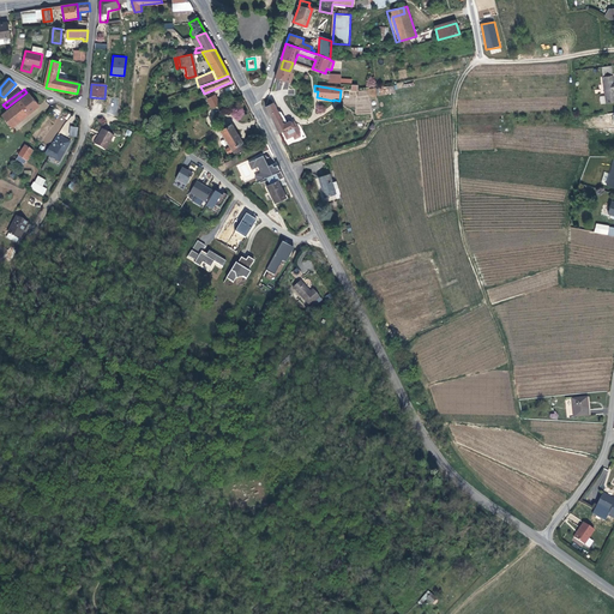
[(40,104),(30,92),(4,113),(12,125),(40,104)]
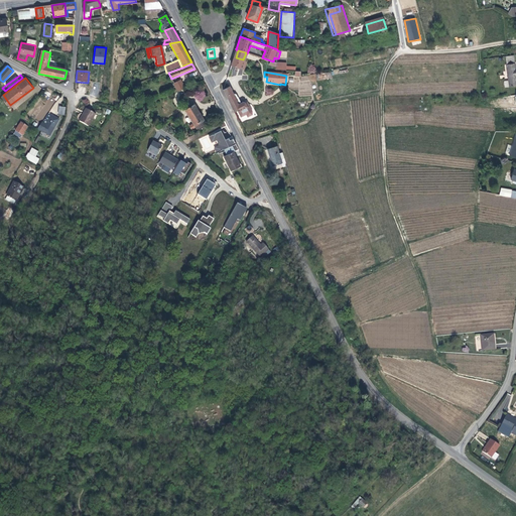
[(177,92),(184,88),(180,81),(173,84),(177,92)]
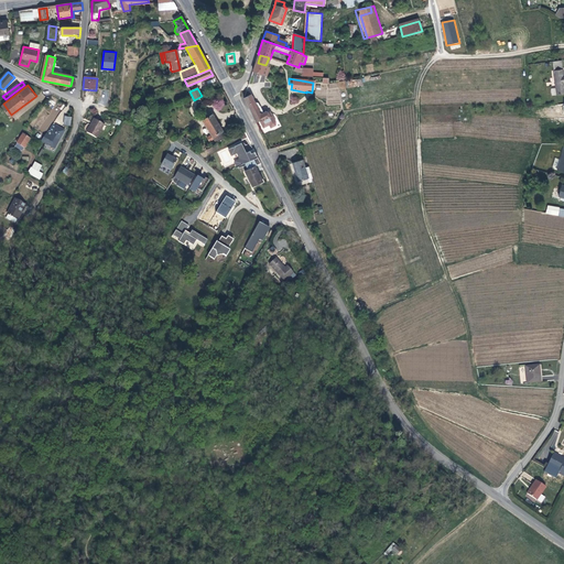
[(259,120),(269,118),(268,115),(266,112),(262,115),(258,105),(256,106),(251,95),(243,99),(255,121),(259,120)]
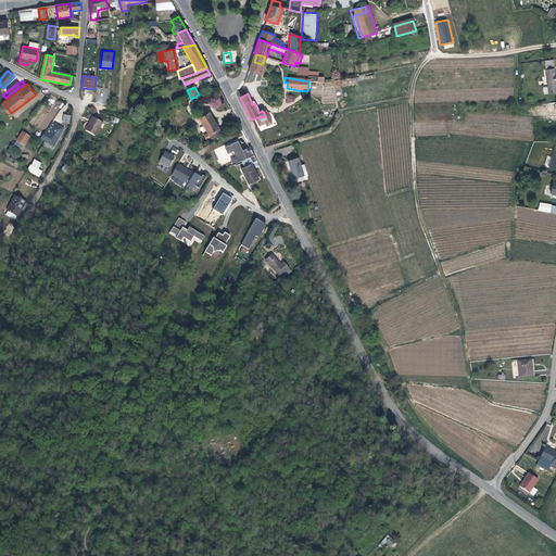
[(213,141),(215,140),(223,135),(209,113),(199,119),(209,134),(204,137),(206,140),(211,138),(213,141)]
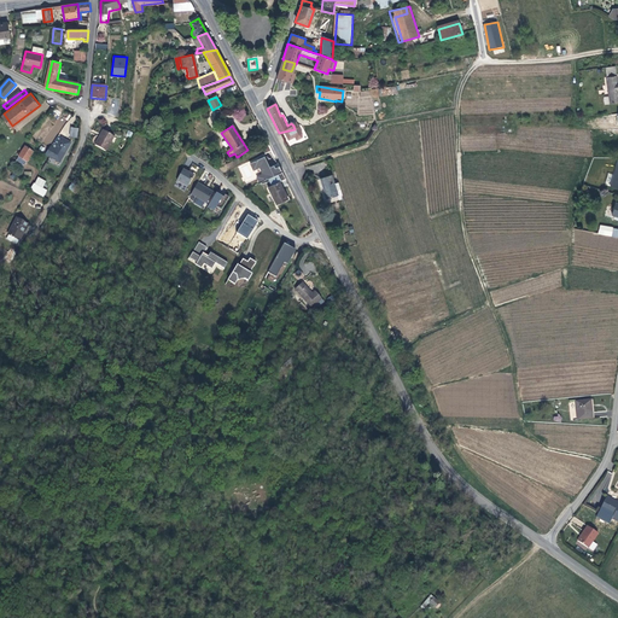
[(298,129),(296,129),(295,129),(284,132),(287,139),(293,136),(296,140),(299,138),(301,134),(298,129)]
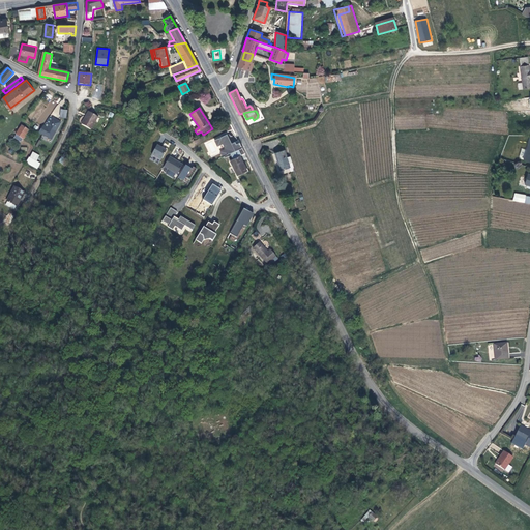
[(60,122),(49,115),(42,124),(54,131),(60,122)]
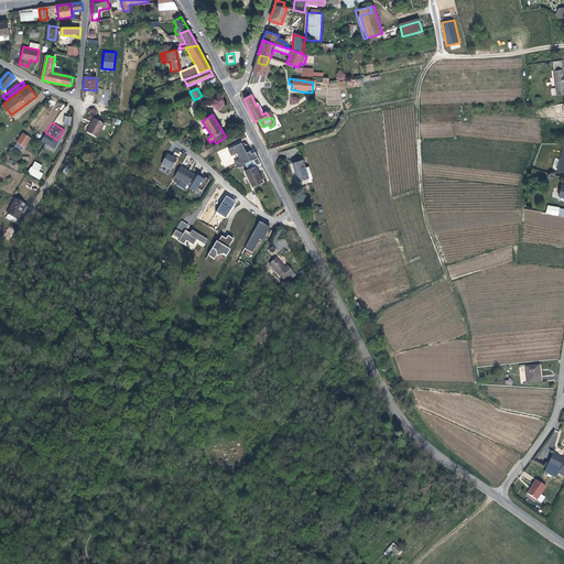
[(108,128),(98,123),(90,137),(101,142),(108,128)]
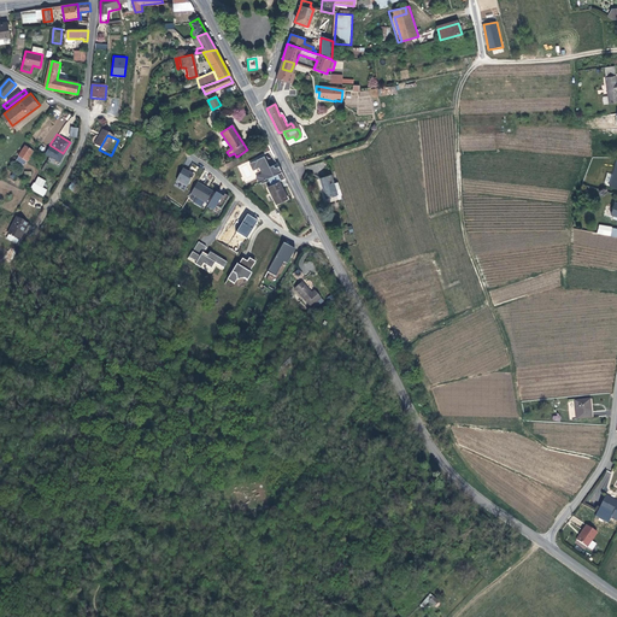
[(22,164),(33,152),(25,146),(15,158),(22,164)]
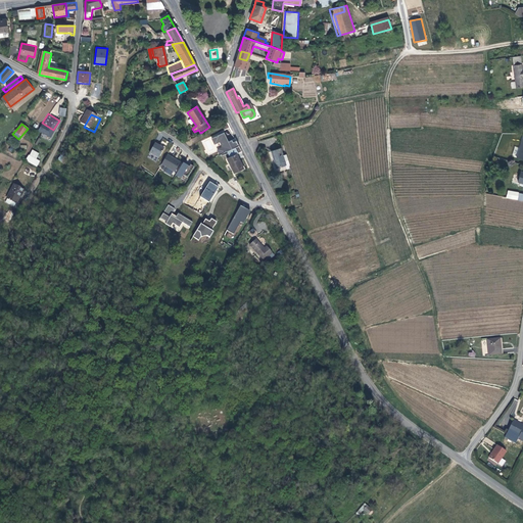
[(193,143),(204,135),(202,132),(200,133),(190,139),(193,143)]
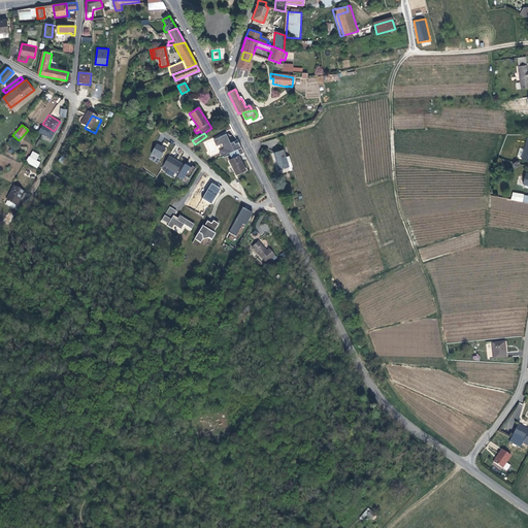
[(219,152),(222,157),(228,154),(240,146),(238,141),(234,143),(234,141),(230,142),(225,133),(212,139),(216,145),(220,143),(223,150),(219,152)]
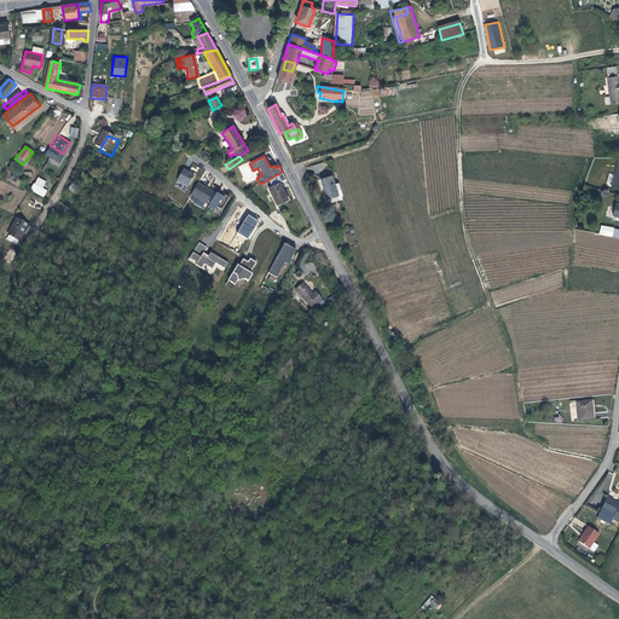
[(194,174),(183,168),(175,180),(186,186),(194,174)]
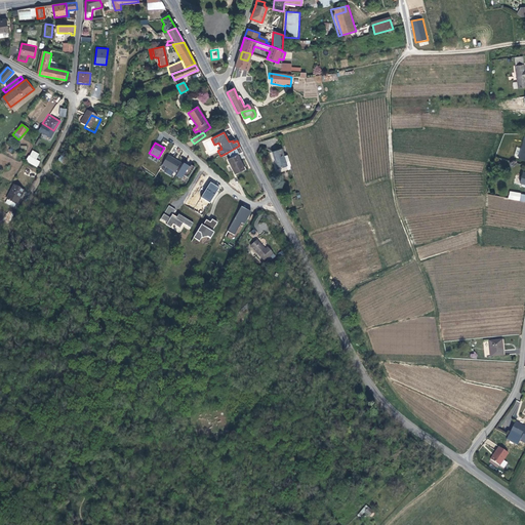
[(239,146),(227,153),(229,158),(228,159),(236,173),(244,168),(237,155),(242,152),(239,146)]
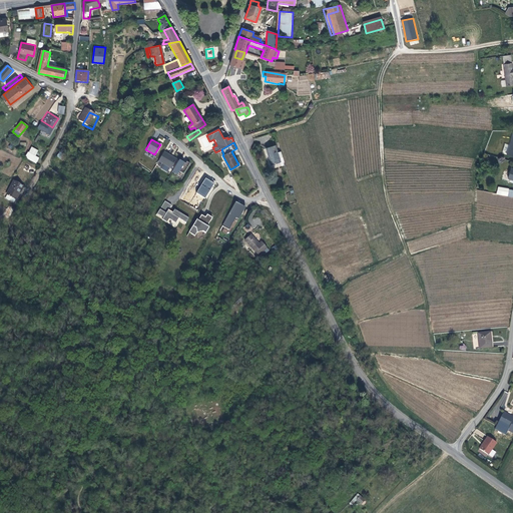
[(264,164),(272,161),(266,146),(257,150),(264,164)]
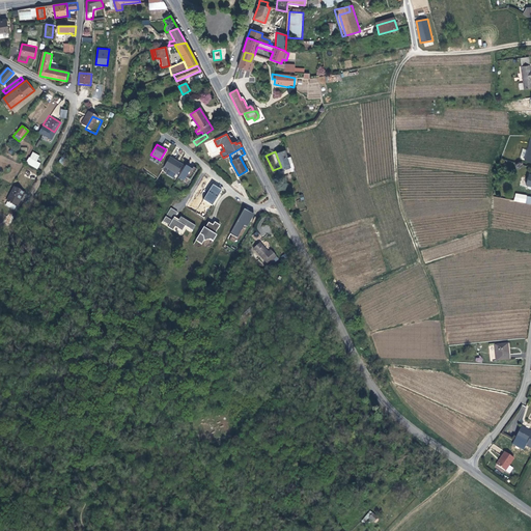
[(72,158),(64,152),(58,161),(64,166),(72,158)]
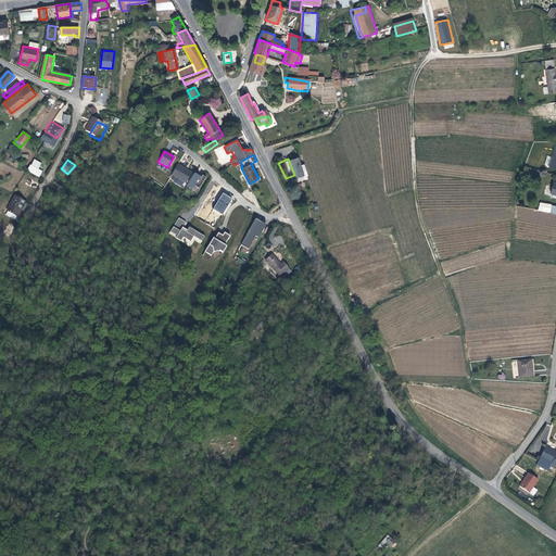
[(39,178),(43,172),(30,164),(26,171),(39,178)]
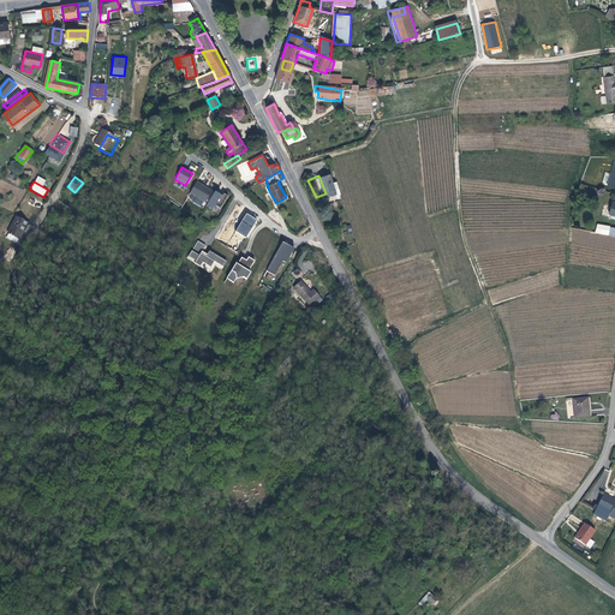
[(203,186),(196,181),(189,192),(207,203),(213,192),(206,187),(203,186)]
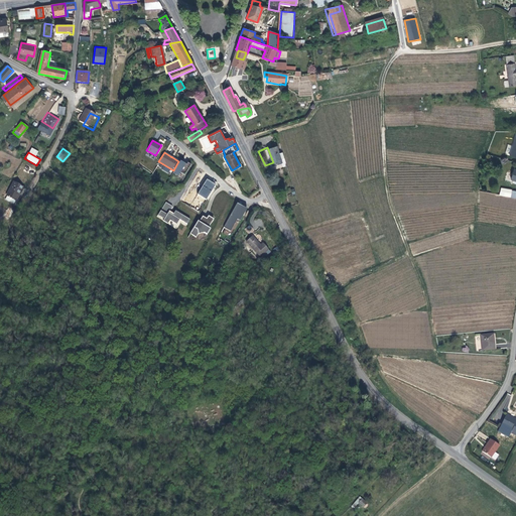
[(83,163),(78,160),(74,167),(78,170),(83,163)]
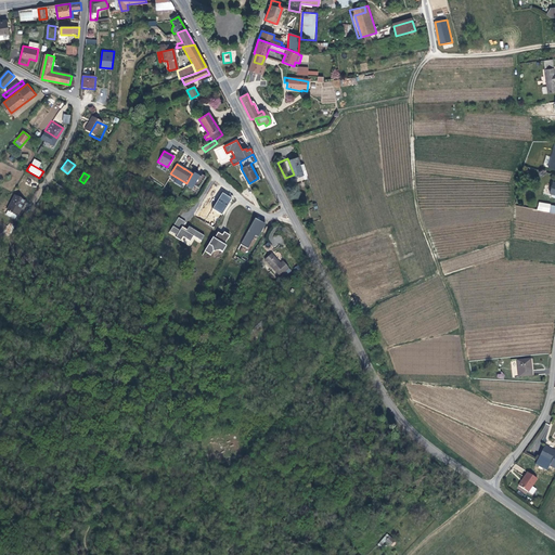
[(196,177),(192,173),(186,183),(185,184),(186,185),(186,186),(189,188),(189,186),(190,188),(192,184),(197,188),(203,179),(197,175),(196,177)]
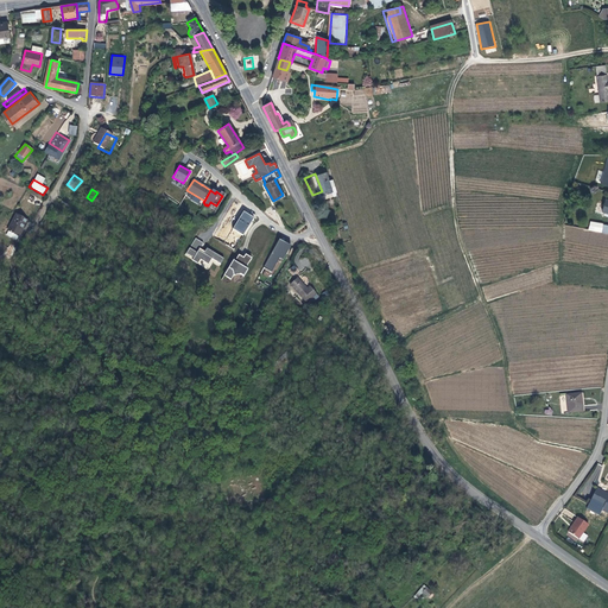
[(233,229),(244,235),(254,217),(244,211),(233,229)]
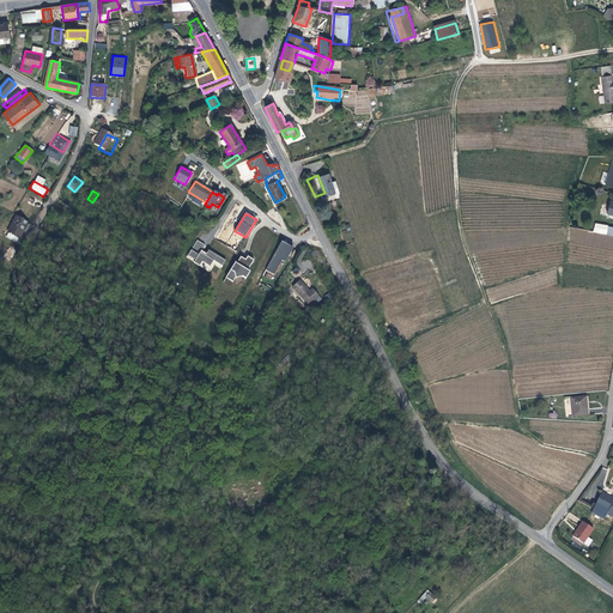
[(24,220),(16,216),(6,232),(16,237),(24,220)]
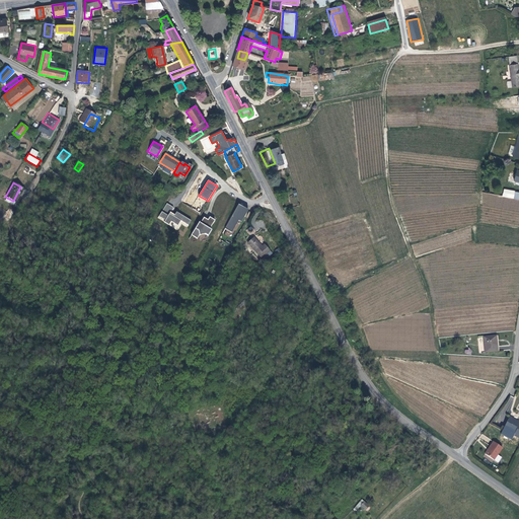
[(516,191),(505,189),(503,195),(514,197),(514,198),(518,199),(518,192),(515,192),(516,191)]
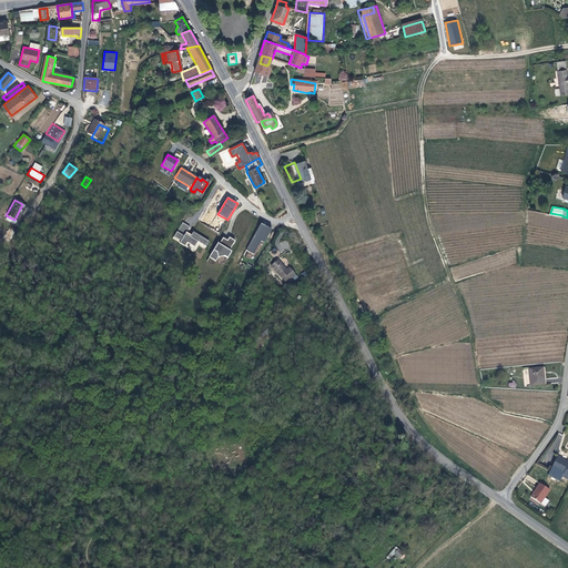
[(182,221),(173,235),(180,240),(179,242),(184,245),(186,241),(193,245),(196,241),(205,245),(208,242),(191,232),(190,234),(190,235),(184,233),(185,231),(189,225),(182,221)]
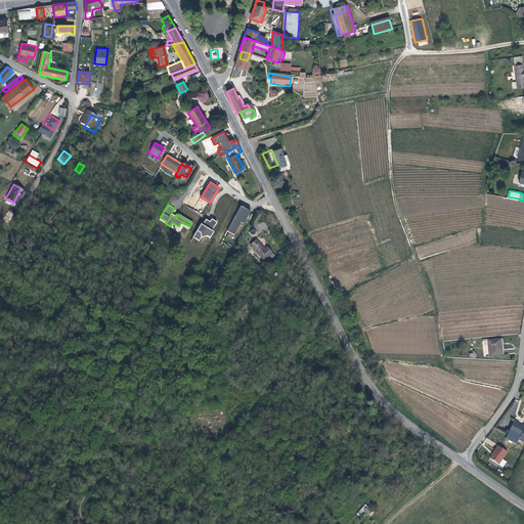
[(242,211),(243,210),(238,208),(225,232),(232,236),(239,224),(243,226),(249,215),(242,211)]
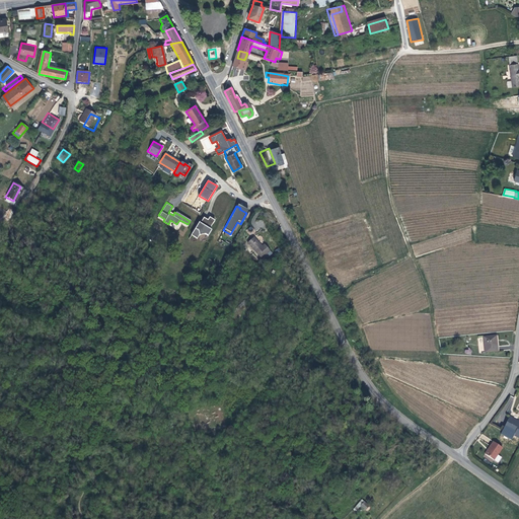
[(175,211),(174,212),(190,221),(191,220),(175,211)]
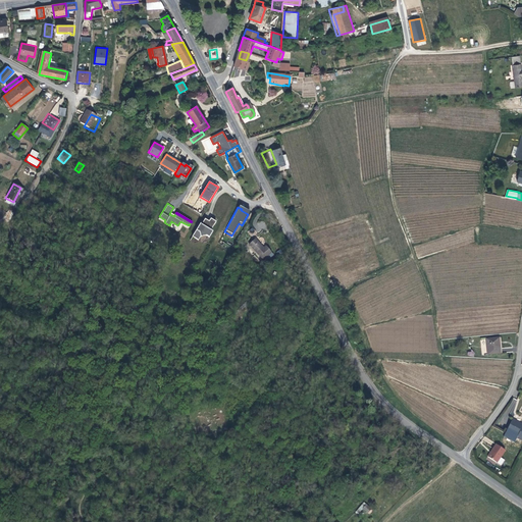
[(214,225),(216,222),(210,218),(209,221),(205,219),(201,224),(200,224),(193,237),(198,241),(200,238),(206,236),(209,238),(213,231),(210,230),(213,225),(214,225)]
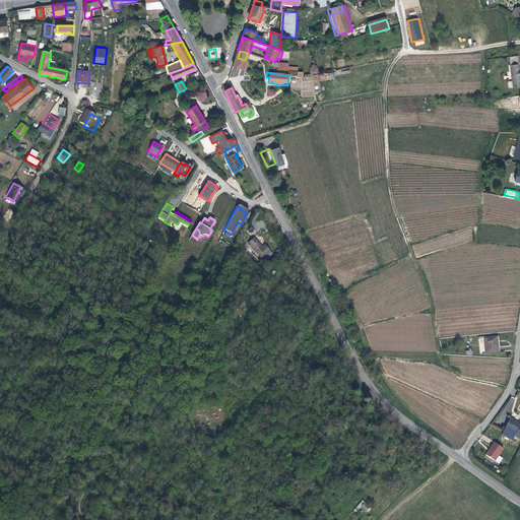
[(273,249),(266,244),(264,246),(264,247),(262,246),(263,245),(255,238),(249,245),(265,258),(266,256),(272,250),(273,249)]
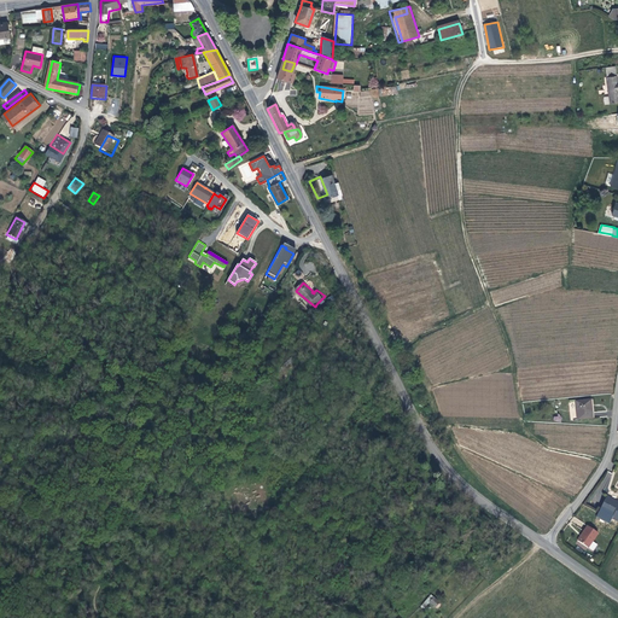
[(327,299),(324,297),(316,304),(320,308),(327,299)]
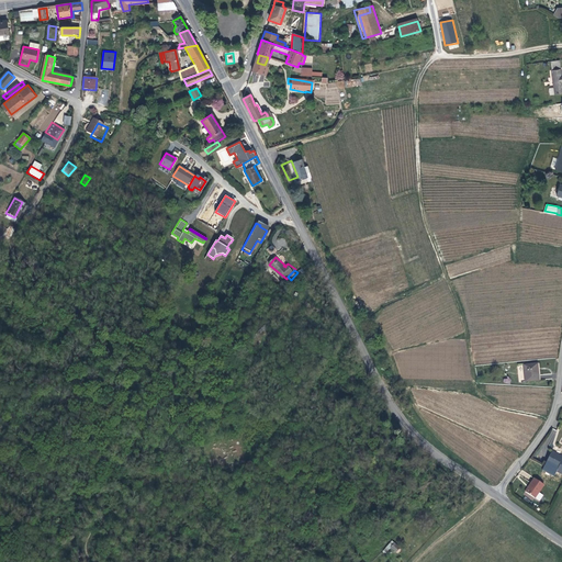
[(538,382),(538,370),(525,370),(525,383),(538,382)]
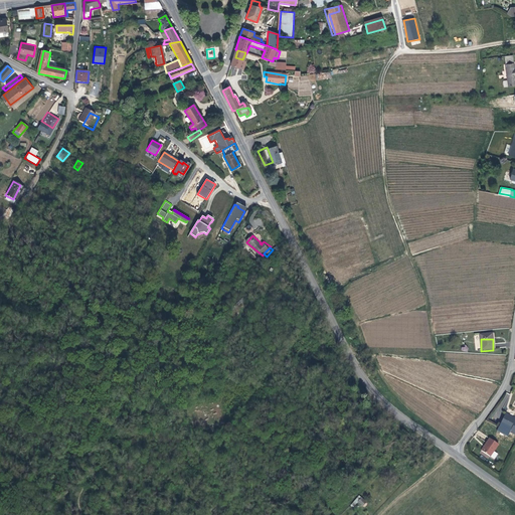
[(514,417),(505,413),(498,426),(509,433),(510,431),(514,434),(514,433),(514,418),(514,417)]
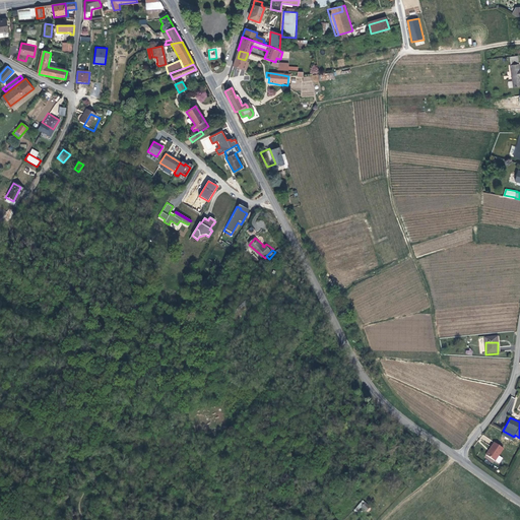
[(502,447),(494,442),(485,453),(498,461),(501,456),(498,453),(502,447)]
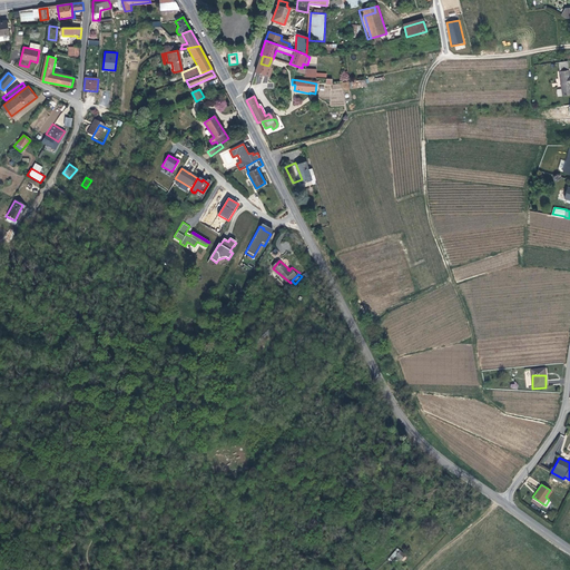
[(396,563),(401,559),(396,554),(392,559),(396,563)]
